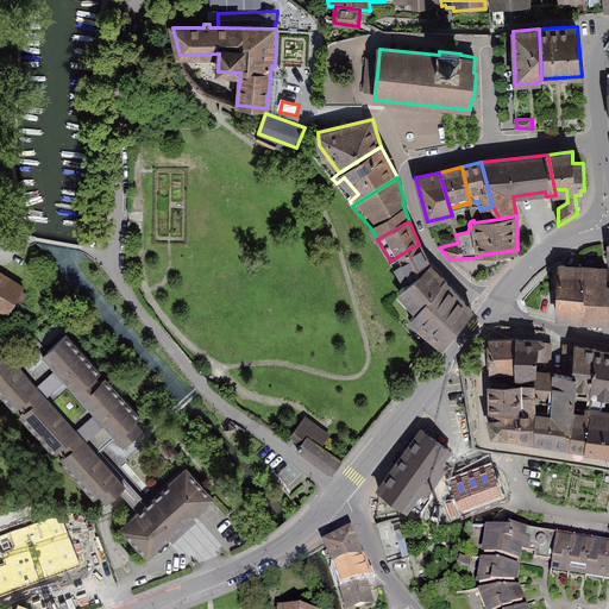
[(419,244),(390,261),(405,286),(431,264),(419,244)]
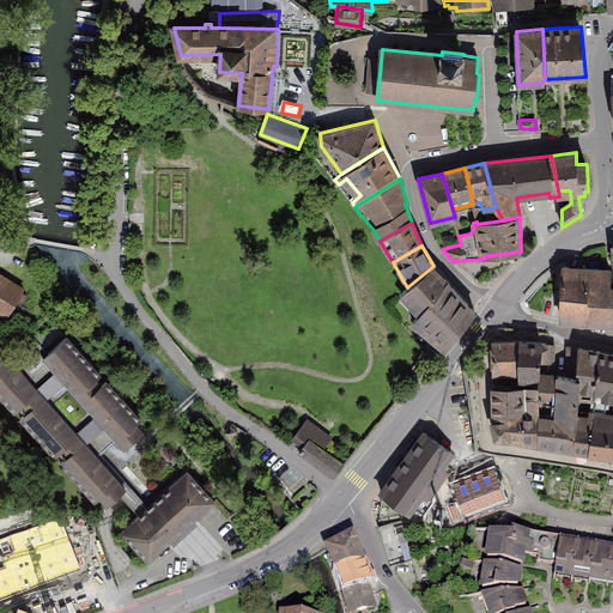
[(448,281),(434,266),(407,287),(402,293),(420,314),(448,281)]
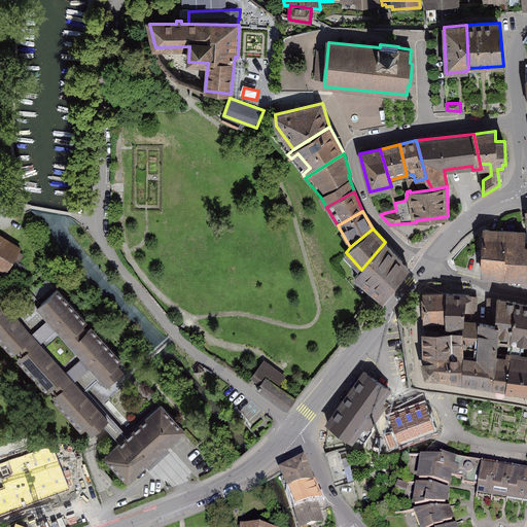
[(526,232),(485,230),(484,274),(526,279),(526,242),(524,242),(526,232)]
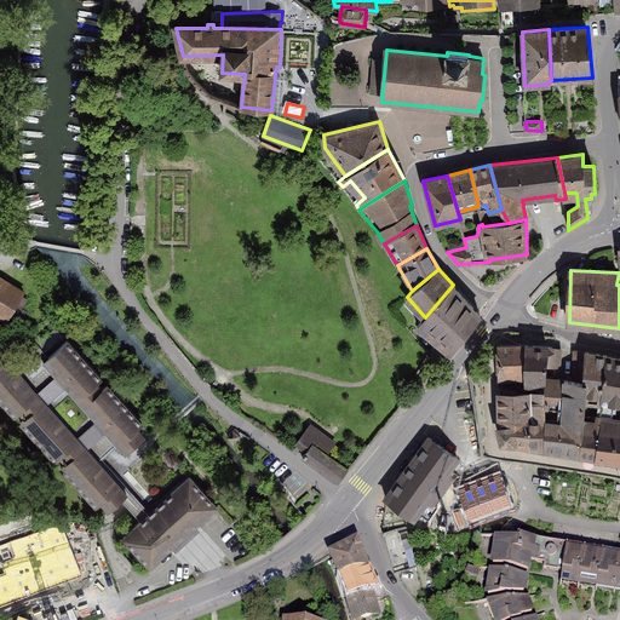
[(23,292),(0,277),(0,321),(3,323),(23,292)]
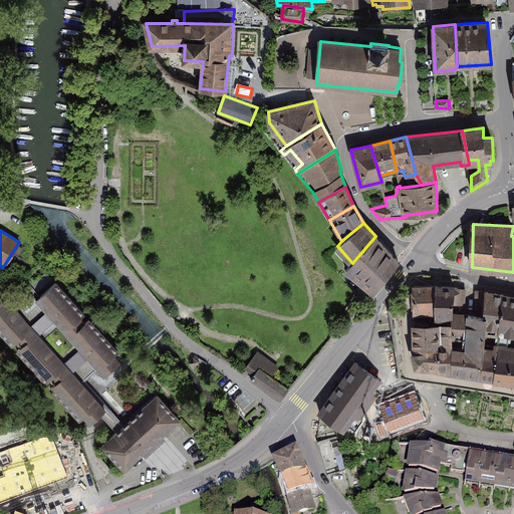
[(352,263),(347,270),(373,292),(399,261),(375,236),(352,263)]
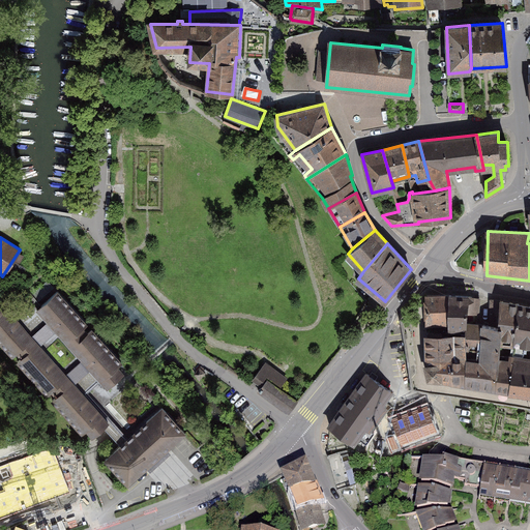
[(128,372),(55,290),(34,308),(45,321),(55,333),(80,360),(90,372),(107,390),(128,372)]
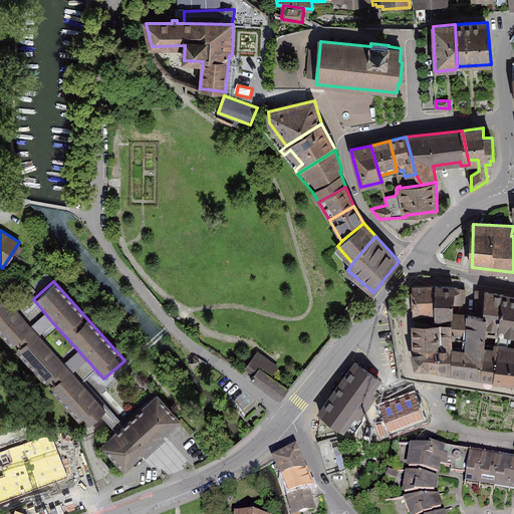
[(436,286),(414,287),(414,315),(436,314),(436,286)]
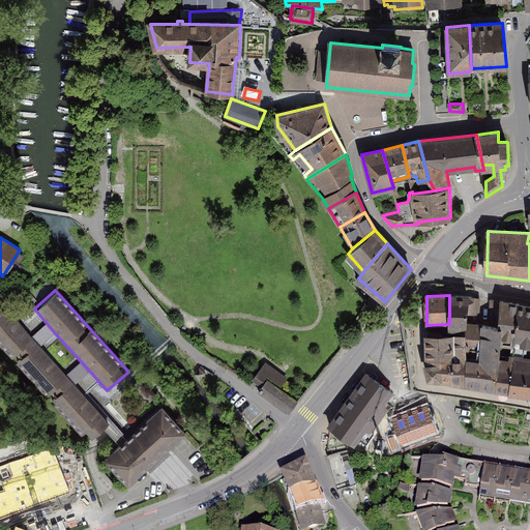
[(468,313),(469,296),(449,295),(449,324),(449,331),(463,331),(467,331),(467,323),(468,313)]
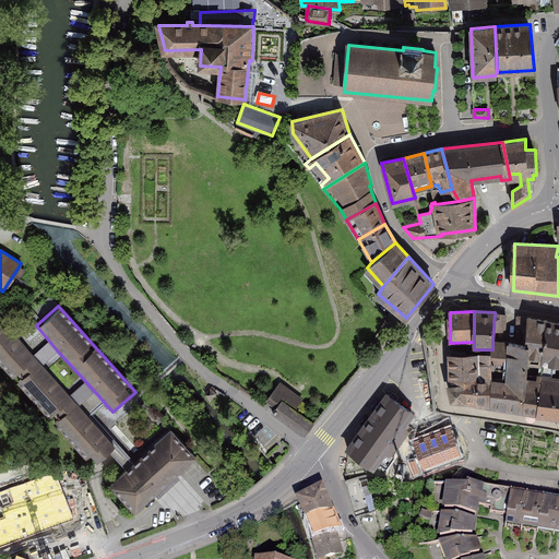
[(507,313),(495,312),(494,330),(504,330),(507,313)]
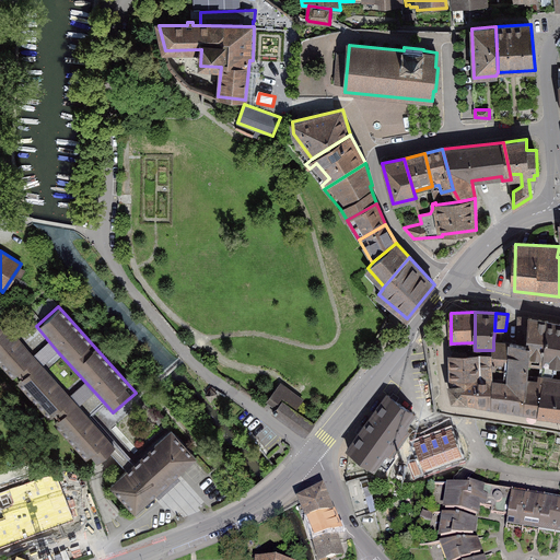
[(547,321),(520,317),(518,345),(531,345),(529,359),(540,361),(547,321)]
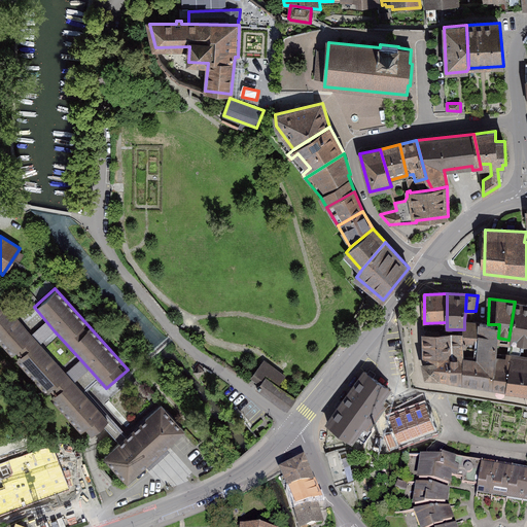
[(526,304),(515,302),(508,340),(507,355),(506,363),(512,363),(519,364),(521,356),(521,349),(524,350),(524,346),(526,346),(526,304)]
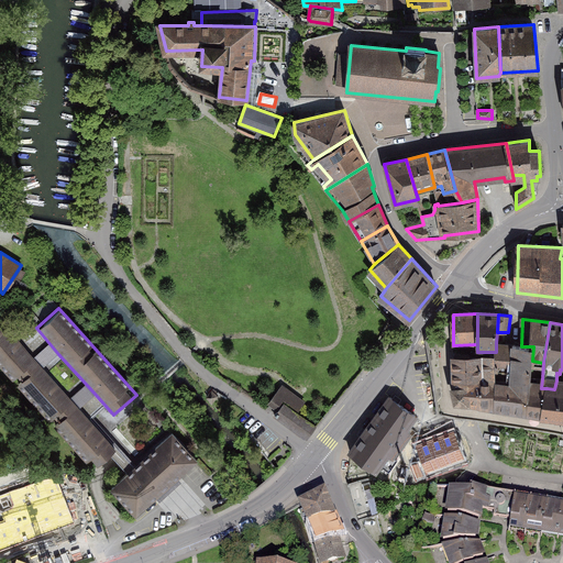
[(8,324),(0,331),(0,361),(92,466),(109,452),(114,446),(80,408),(96,395),(85,383),(70,396),(44,366),(58,354),(47,341),(34,354),(8,324)]
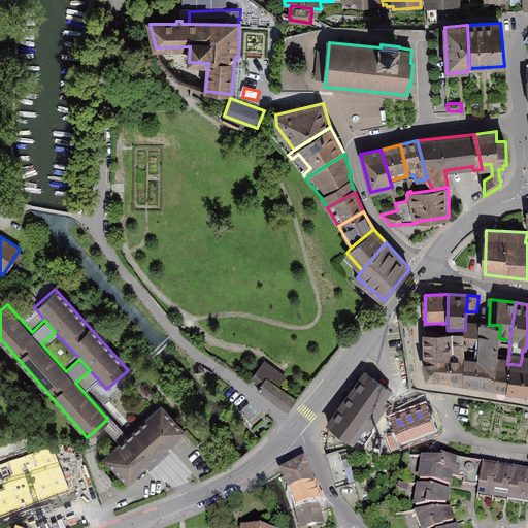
[(465,330),(464,345),(479,347),(479,358),(465,357),(464,383),(494,388),(497,354),(499,338),(500,325),(489,325),(465,322),(465,330)]
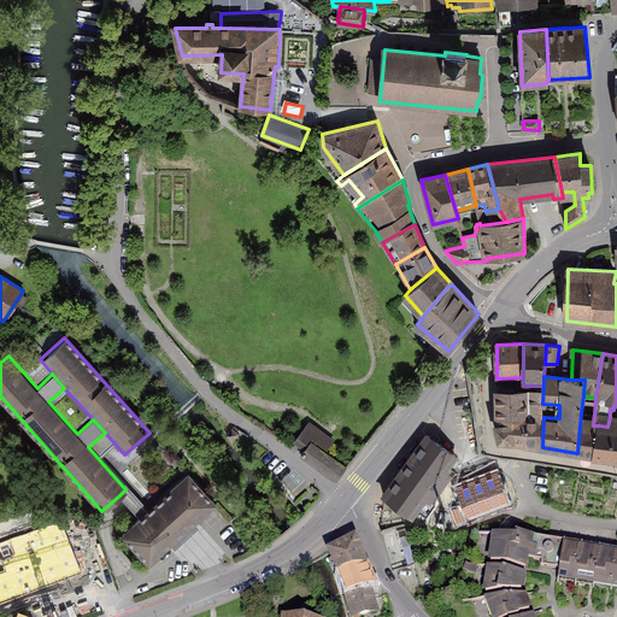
[(539,386),(539,392),(497,392),(498,417),(524,418),(544,417),(542,404),(544,386),(539,386)]
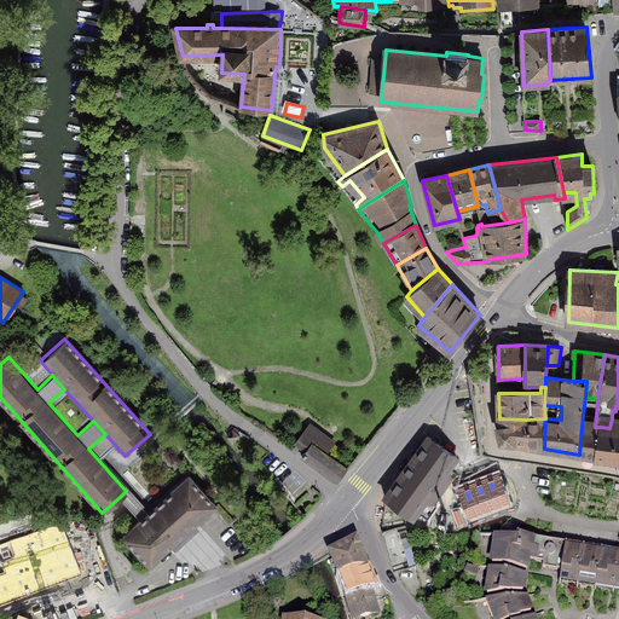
[(596,417),(583,415),(579,455),(596,457),(601,427),(595,427),(596,417)]
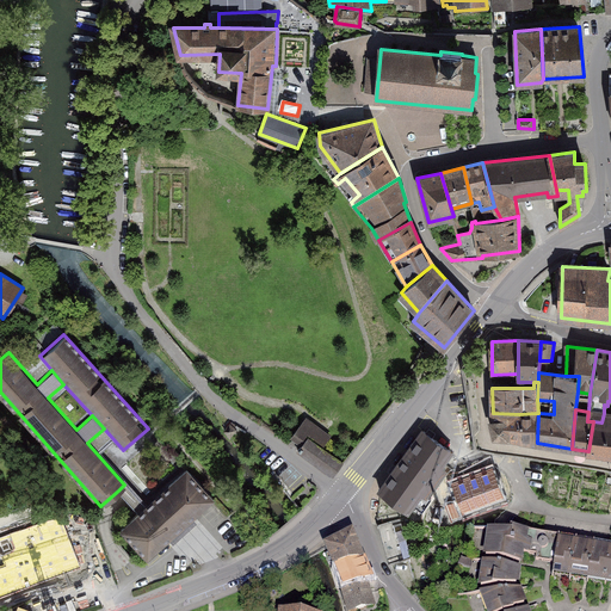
[(519,414),(493,413),(493,420),(508,419),(508,438),(520,439),(519,414)]
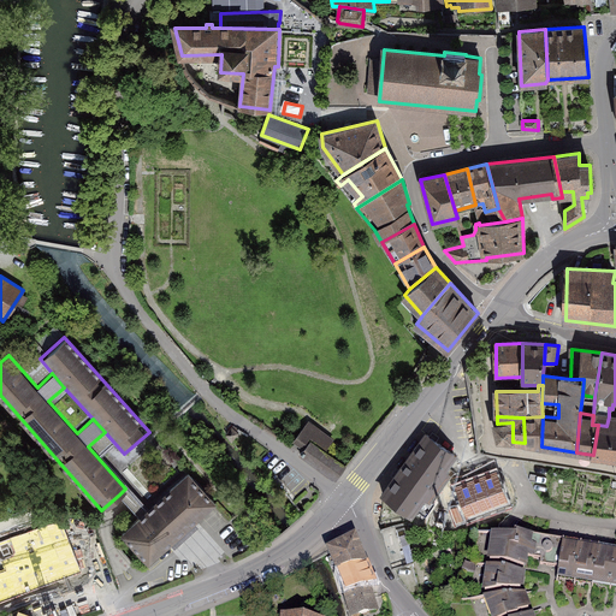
[(543,416),(523,418),(525,443),(542,446),(543,416)]
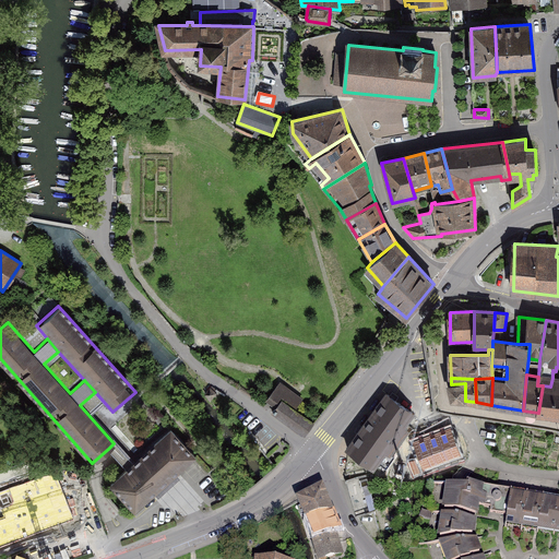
[(550,387),(543,385),(538,413),(558,417),(558,378),(552,378),(550,387)]
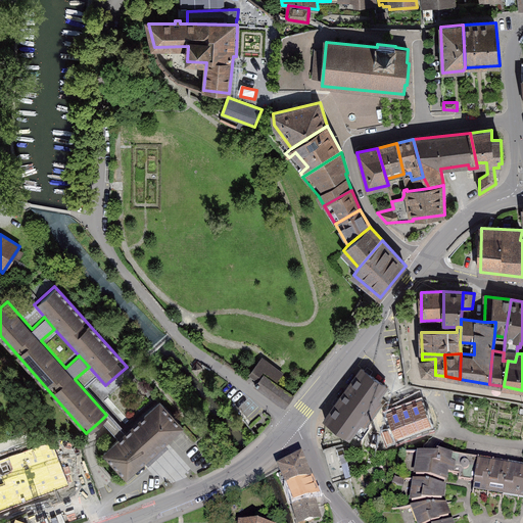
[(263,358),(247,376),(285,405),(293,394),(277,382),(284,373),(263,358)]
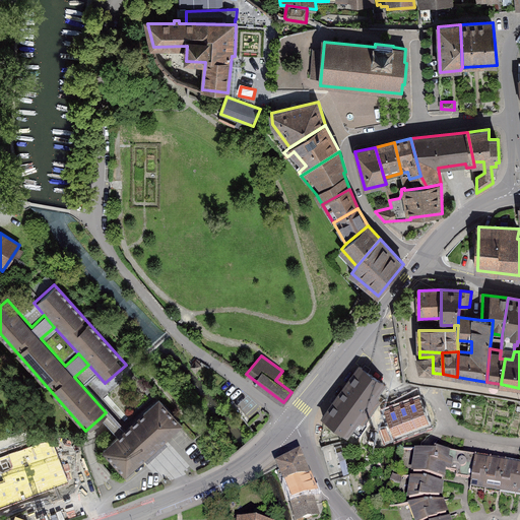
[(433,373),(433,356),(419,358),(417,358),(420,371),(433,373)]
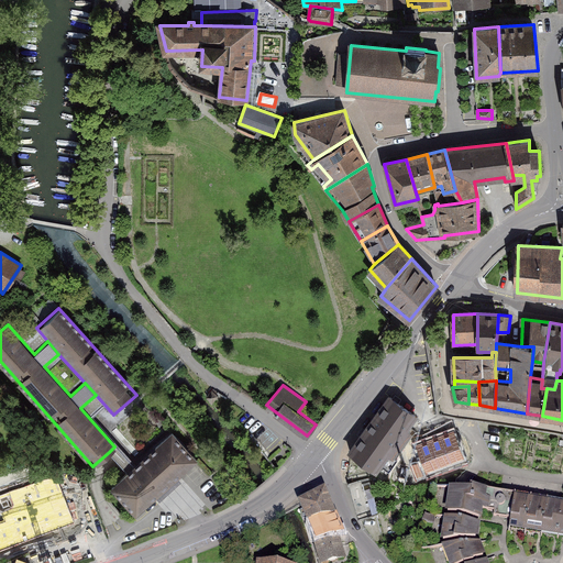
[(220,397),(211,387),(202,396),(211,405),(220,397)]
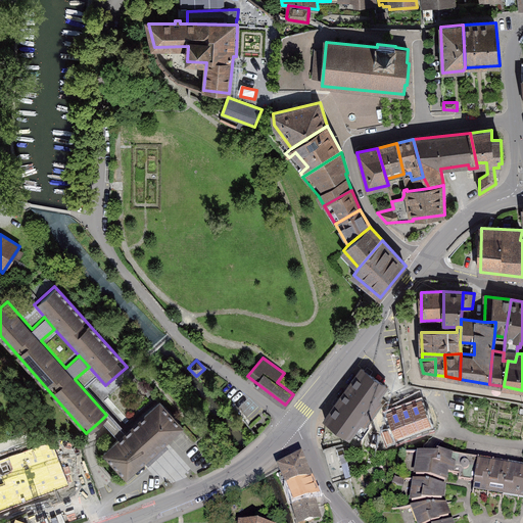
[(386,386),(364,369),(325,420),(349,437),(353,432),(362,438),(370,428),(365,424),(382,402),(378,399),(386,386)]
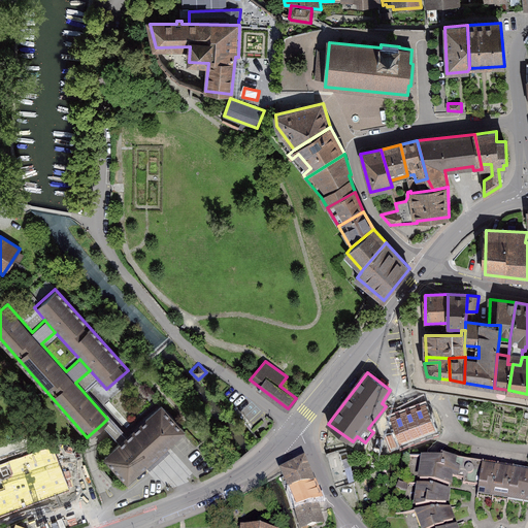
[(119,441),(102,457),(128,486),(186,433),(159,404),(124,436),(119,441)]
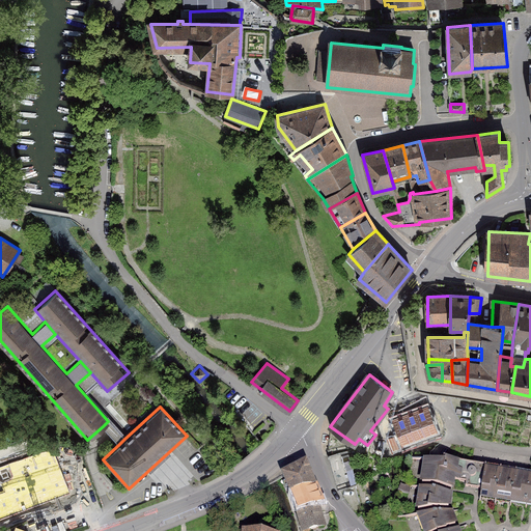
[(439,434),(428,408),(394,420),(398,434),(390,438),(394,449),(439,434)]
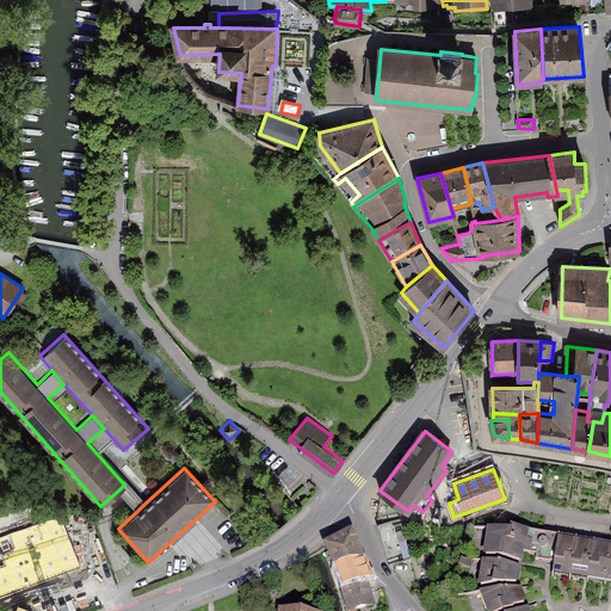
[(124,485),(118,491),(137,511),(143,505),(124,485)]
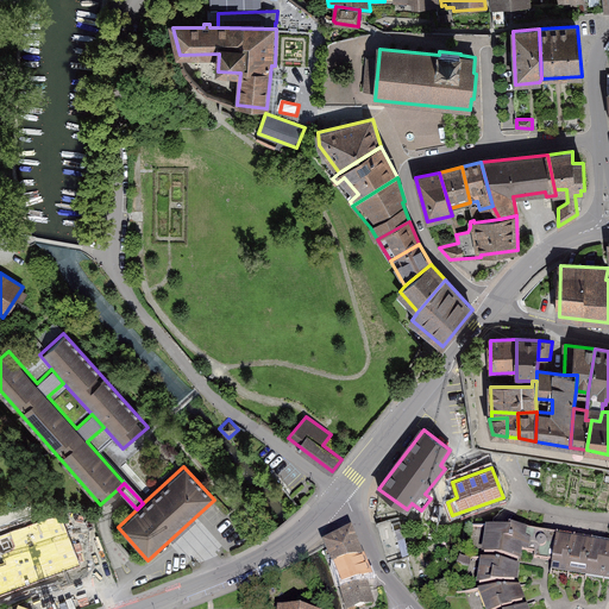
[(62,515),(0,535),(0,592),(80,566),(62,515)]
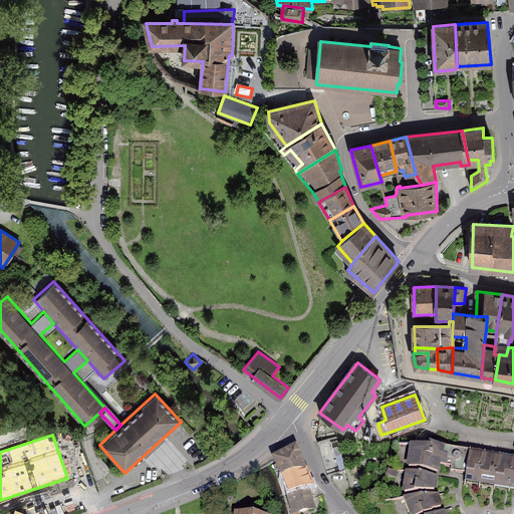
[(427,448),(414,447),(410,469),(438,473),(439,465),(442,466),(445,448),(430,446),(427,448)]
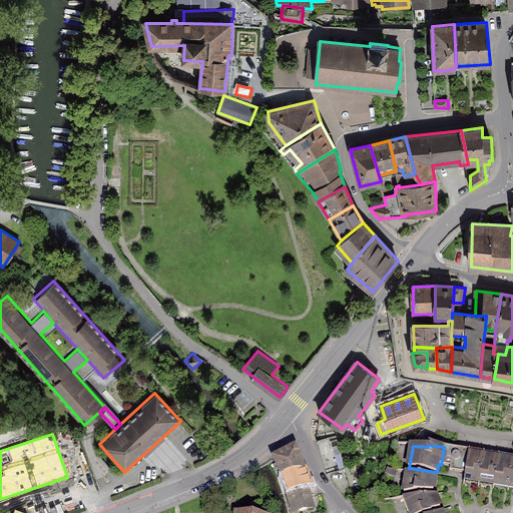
[(470,451),(444,447),(441,465),(451,466),(450,470),(466,473),(470,451)]
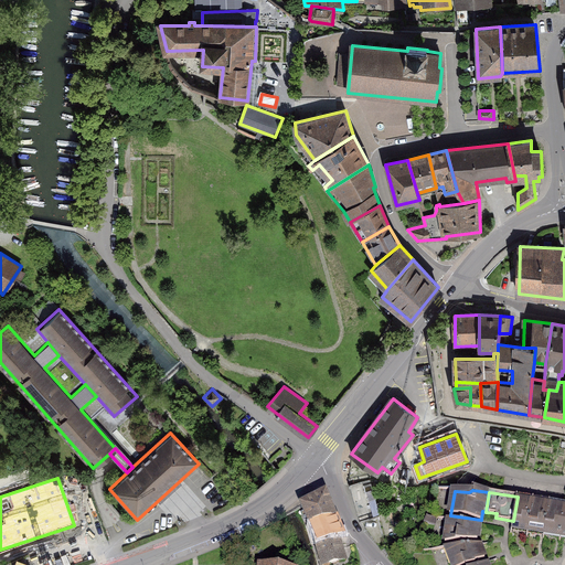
[(564,504),(518,497),(513,521),(512,531),(564,540),(564,504)]
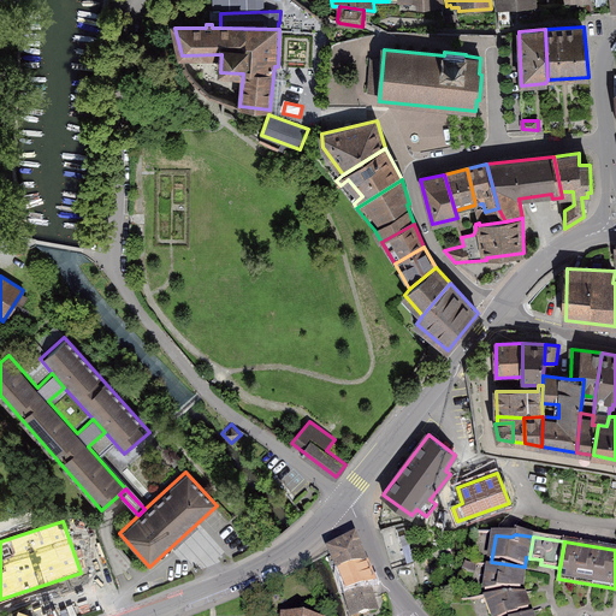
[(351,545),(326,558),(347,615),(381,615),(374,582),(351,545)]
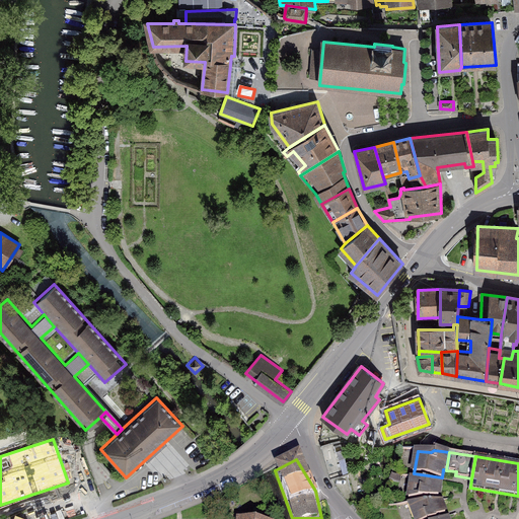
[(441,483),(413,477),(410,499),(439,496),(441,483)]
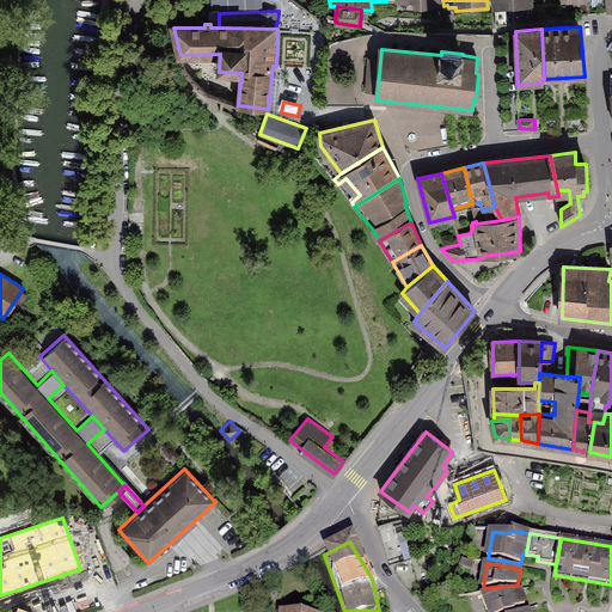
[(520,589),(484,594),(490,611),(506,611),(526,605),(520,589)]
